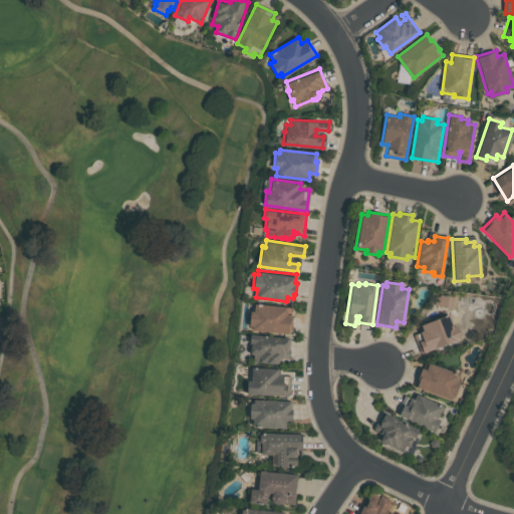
[(254,302),(288,305),(287,313),(292,313),(290,332),(251,329),(252,324),(249,324),(250,309),(254,309),(254,302)]
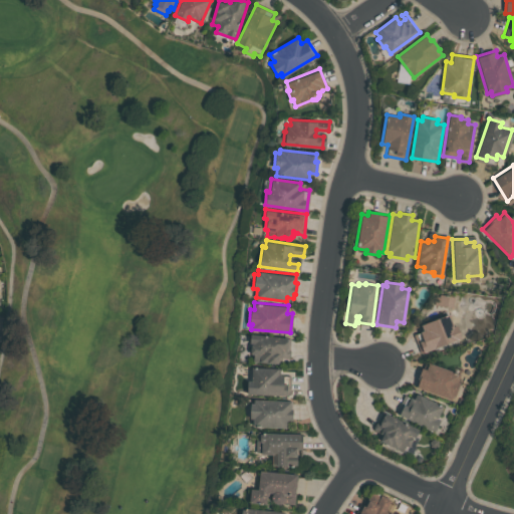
[(421,324),(448,314),(453,326),(456,325),(461,337),(420,353),(413,335),(416,334),(419,342),(424,340),(420,331),(423,330),(421,324)]
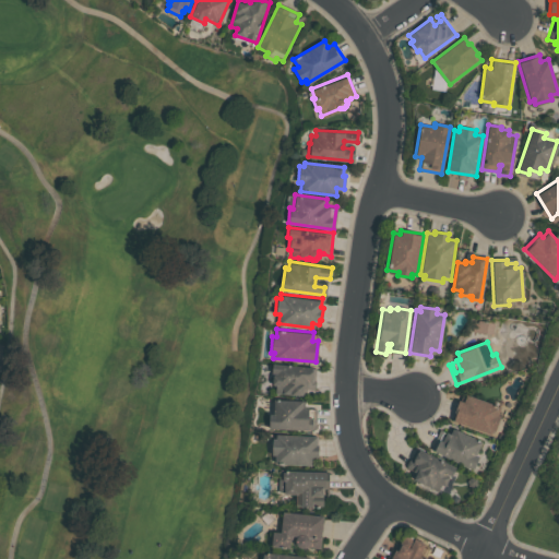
[(273,367),(317,370),(314,391),(306,390),(306,396),(275,393),(275,384),(271,384),(273,367)]
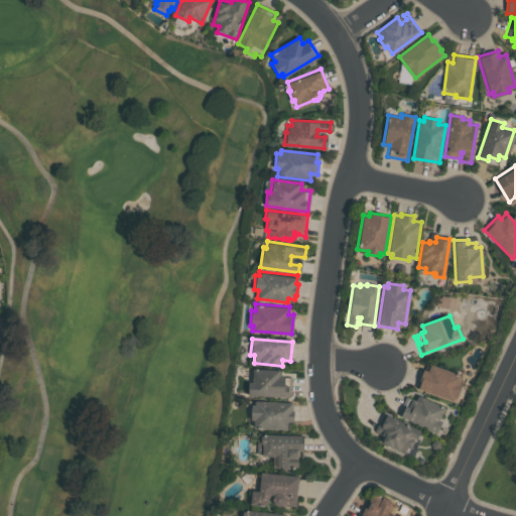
[(461,376),(458,384),(460,384),(455,398),(453,397),(450,401),(416,388),(423,370),(427,371),(430,365),(461,376)]
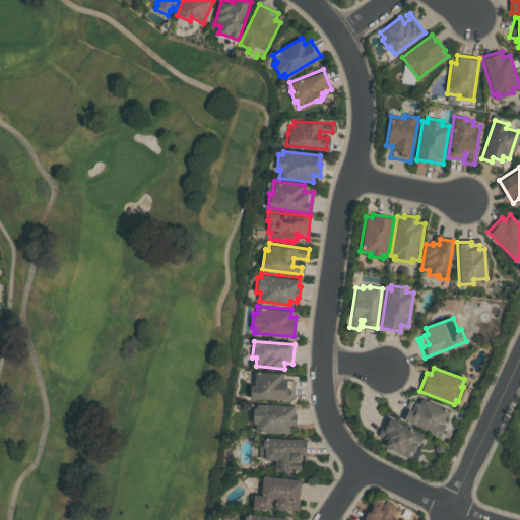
[(255,372),(283,374),(283,380),(293,380),(291,400),(250,399),(250,386),(254,386),(255,372)]
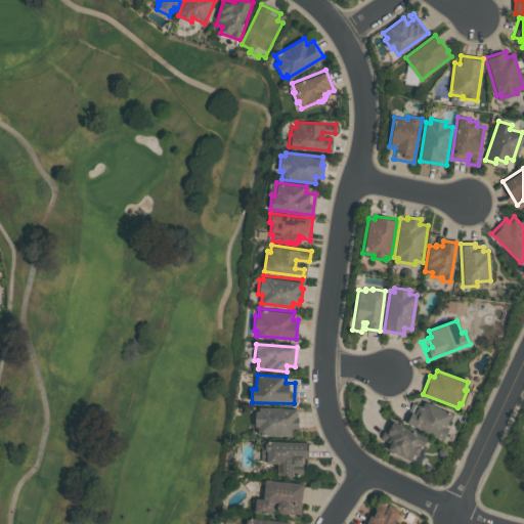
[(425,400),(451,413),(445,427),(448,428),(442,440),(402,422),(411,401),(422,406),(425,400)]
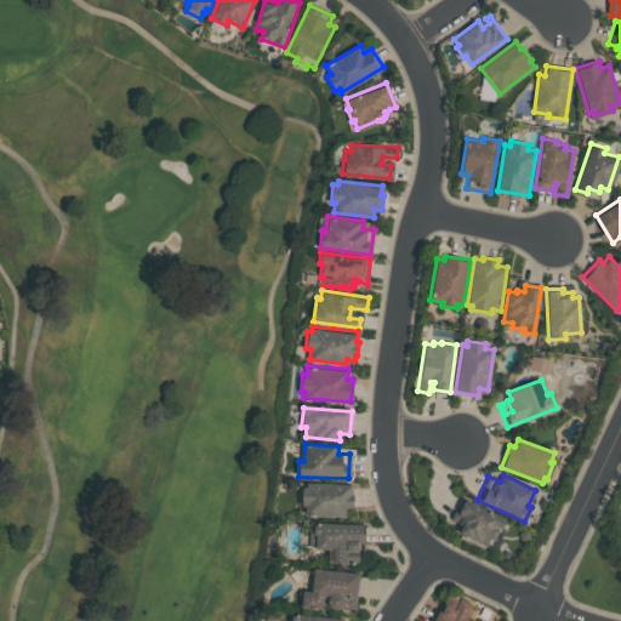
[(306,482),(351,484),(351,494),(354,494),(353,508),(347,508),(347,517),(305,514),(306,505),(301,505),(302,486),(306,486),(306,482)]
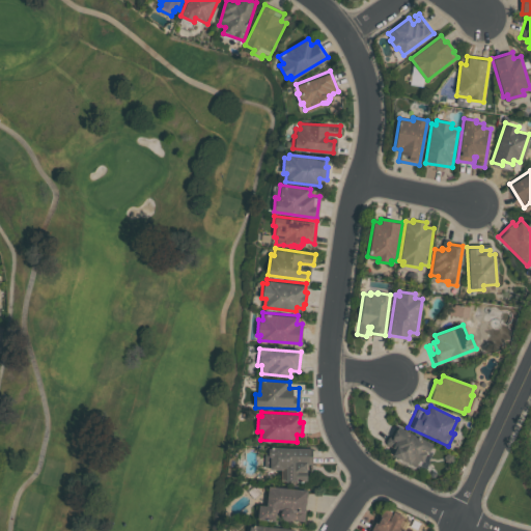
[(384,444),(395,424),(432,445),(428,453),(426,452),(421,462),(418,460),(416,466),(410,463),(409,465),(389,453),(392,449),(384,444)]
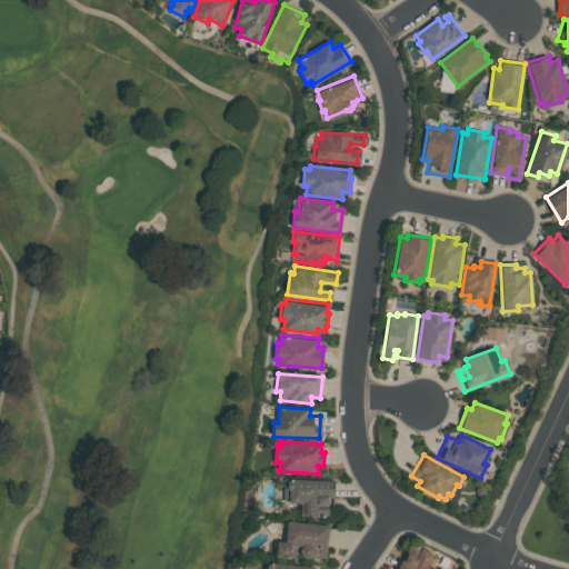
[(335,479),(333,506),(328,506),(328,517),(300,517),(300,503),(289,502),(289,501),(282,501),(283,478),(335,479)]
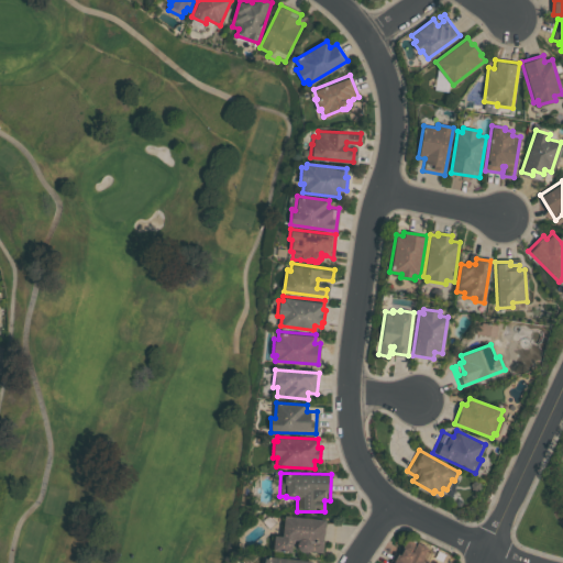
[(291,552),(273,551),(275,536),(282,537),(284,516),(326,520),(322,553),(306,551),(302,552),(301,552),(299,551),(297,548),(297,543),(298,541),(293,541),(291,552)]
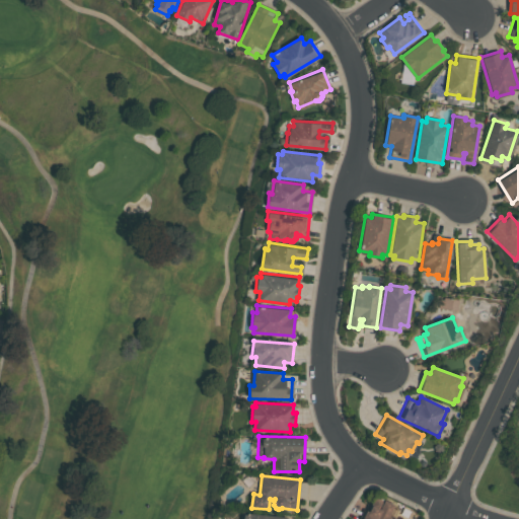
[(371,505),(375,496),(399,507),(394,517),(399,518),(359,518),(366,505),(367,506),(369,504),(371,505)]
